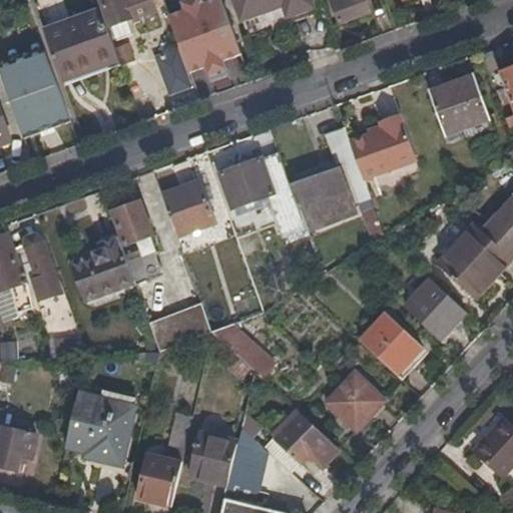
[(154,0),(100,0),(105,13),(115,41),(134,35),(129,22),(138,19),(139,24),(147,21),(146,17),(157,13),(159,12),(154,0)]
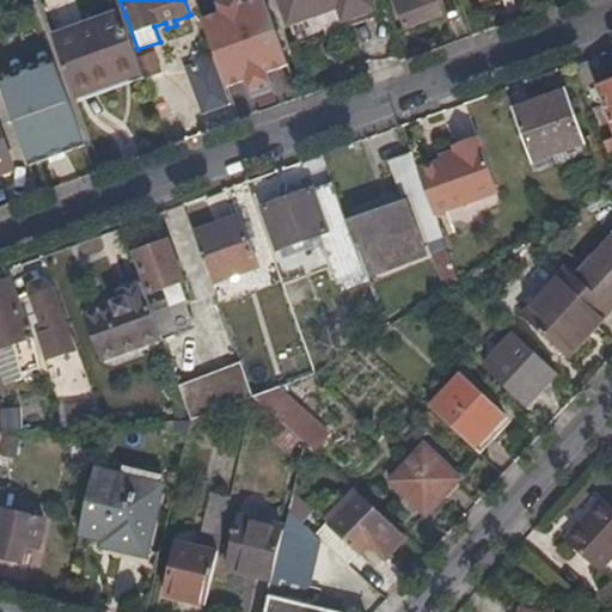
[(221,12),(203,18),(228,86),(289,65),(265,0),(246,0),(243,1),(242,0),(221,0),(218,1),(221,12)]
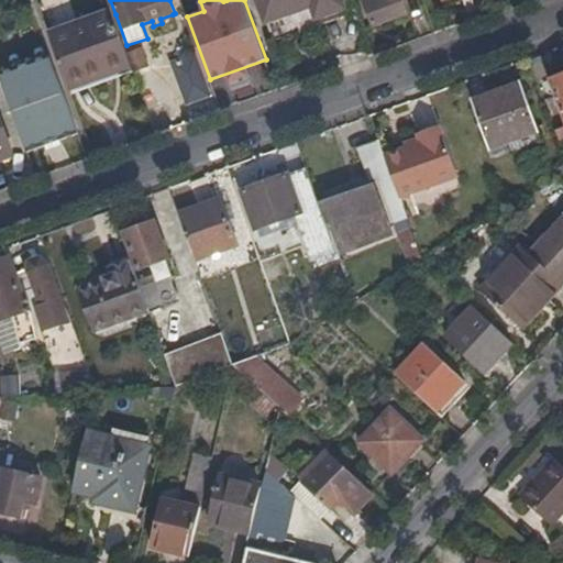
[(258,0),(266,23),(312,6),(318,22),(350,10),(346,0),(258,0)]
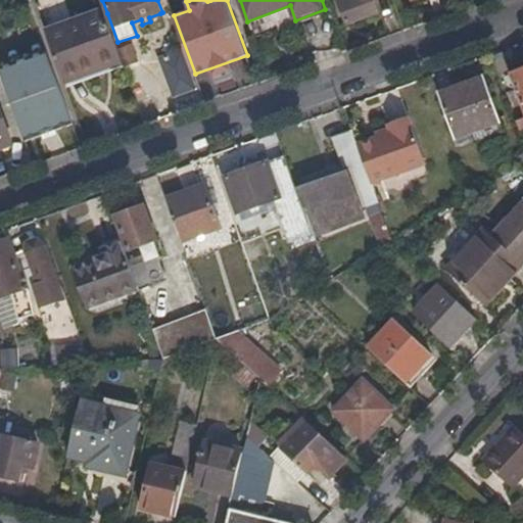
[(338,0),(347,24),(379,12),(374,0),(338,0)]
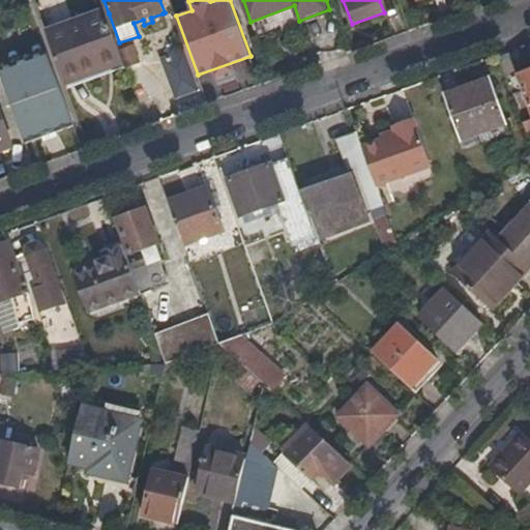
[(119,42),(109,13),(49,34),(66,82),(101,70),(99,66),(123,57),(119,42)]
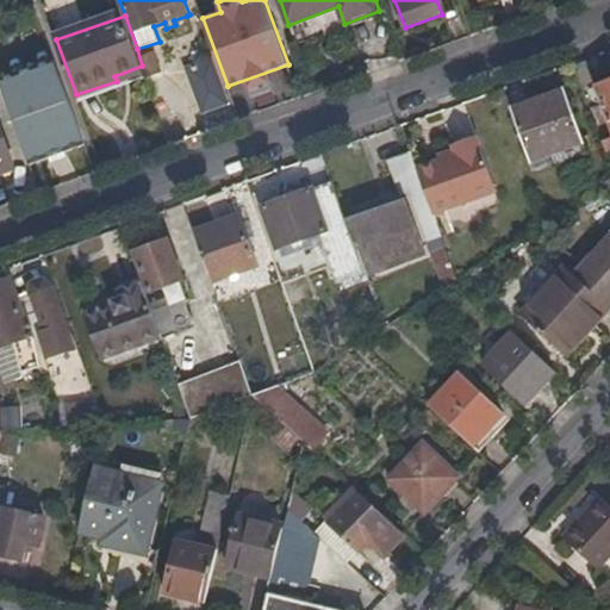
[(55,63),(0,83),(0,85),(27,161),(83,141),(55,63)]
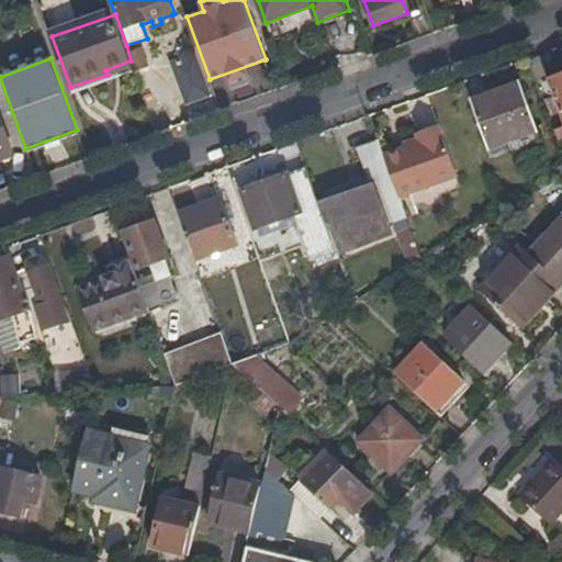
[(561,71),(550,76),(561,112),(561,71)]
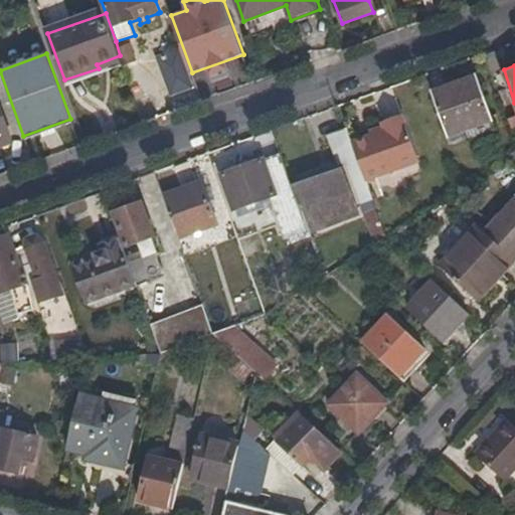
[(433,94),(449,138),(495,121),(478,76),(433,94)]
